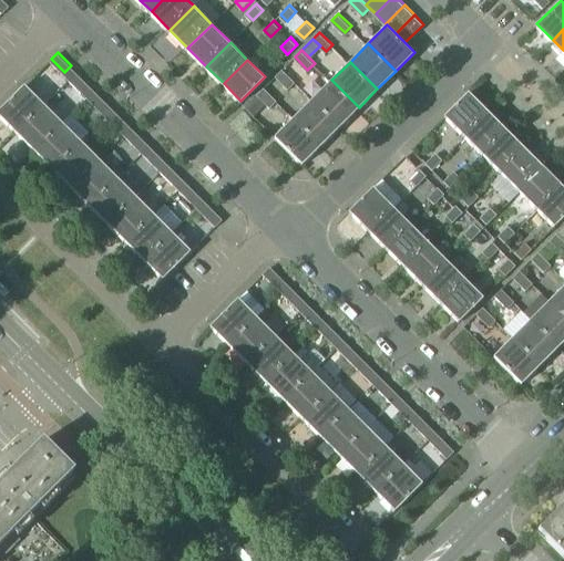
[(276,75),(289,89),(296,81),(284,69),(276,75)]
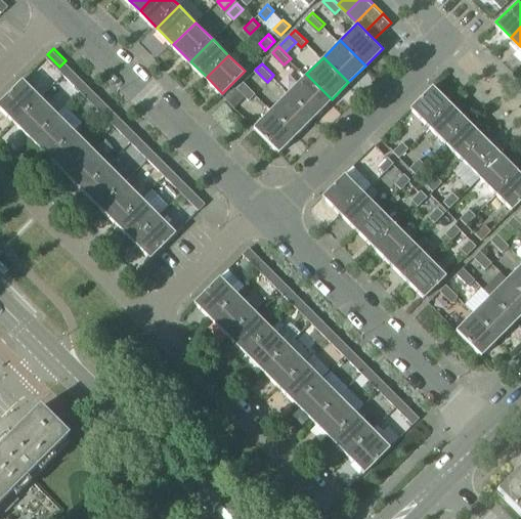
[(82,77),(70,65),(63,72),(76,84),(82,77)]
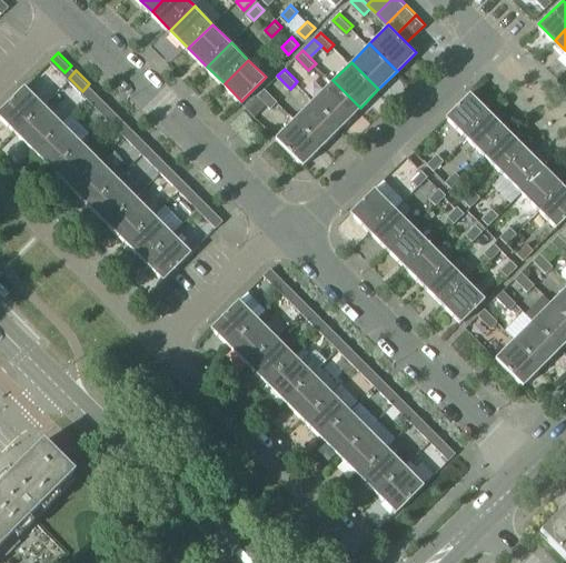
[(316,97),(314,99),(341,127),(360,108),(333,80),(327,86),(317,76),(307,87),(316,97)]
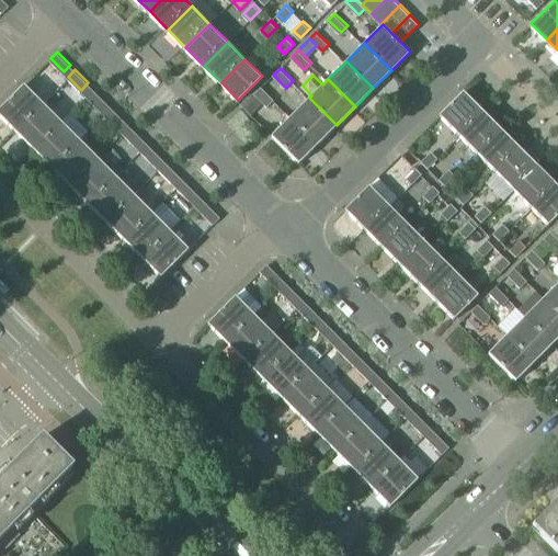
[(0,108),(0,112),(16,128),(44,101),(25,83),(0,108)]
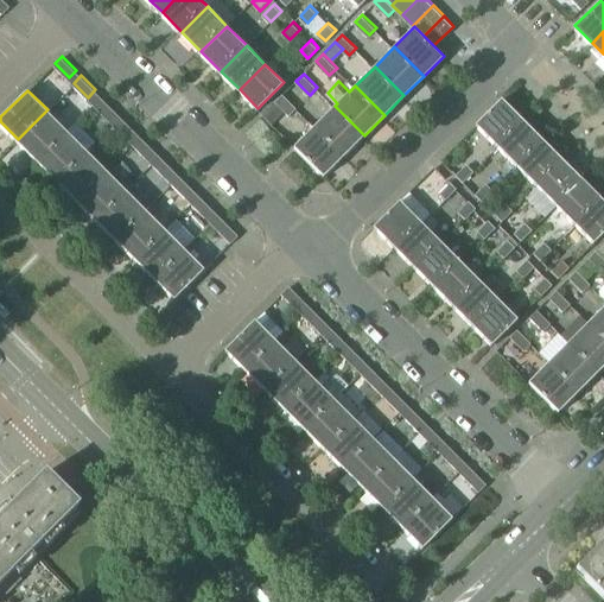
[(264,113),(274,122),(286,109),(291,114),(298,107),(284,93),(264,113)]
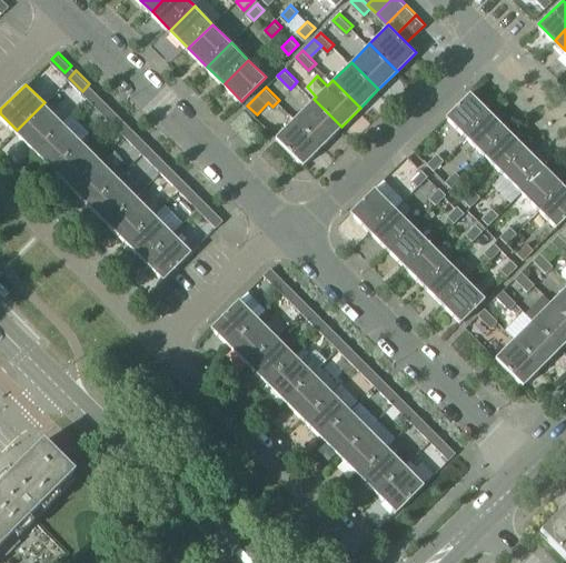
[(108,102),(95,89),(88,96),(101,109),(108,102)]
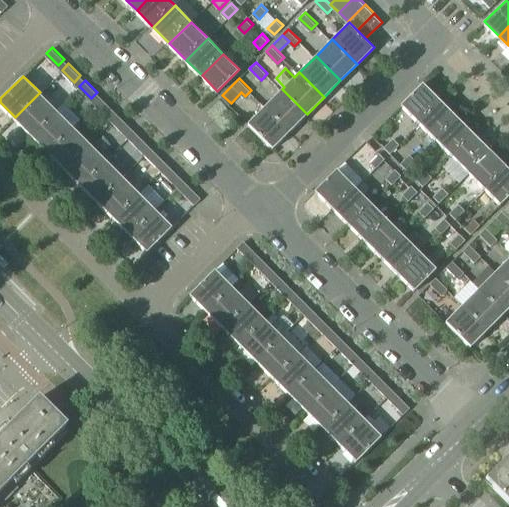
[(402,104),(421,122),(442,101),(423,82),(402,104)]
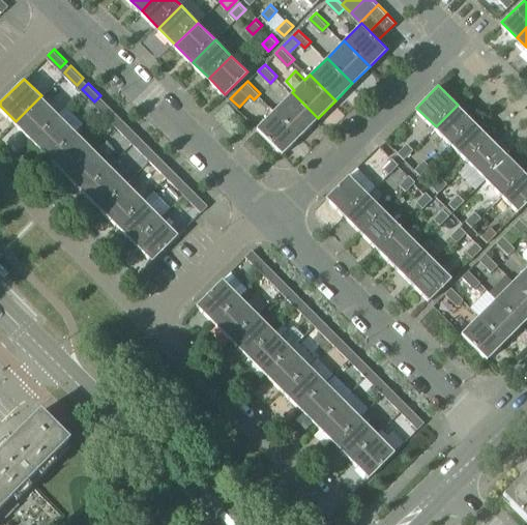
[(292,92),(275,109),(300,135),(318,118),(292,92)]
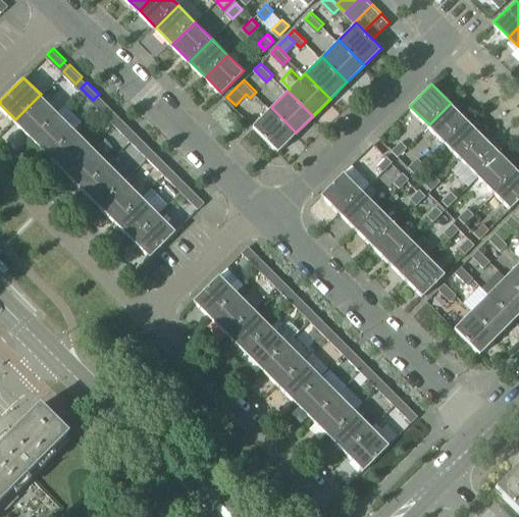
[(15,119),(33,137),(57,111),(41,94),(15,119)]
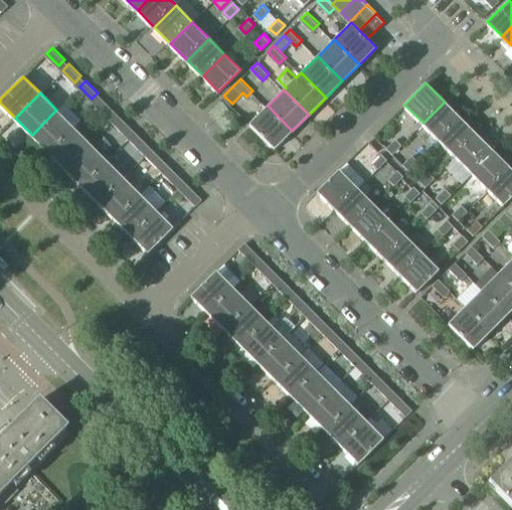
[(115,110),(103,98),(96,104),(108,116),(115,110)]
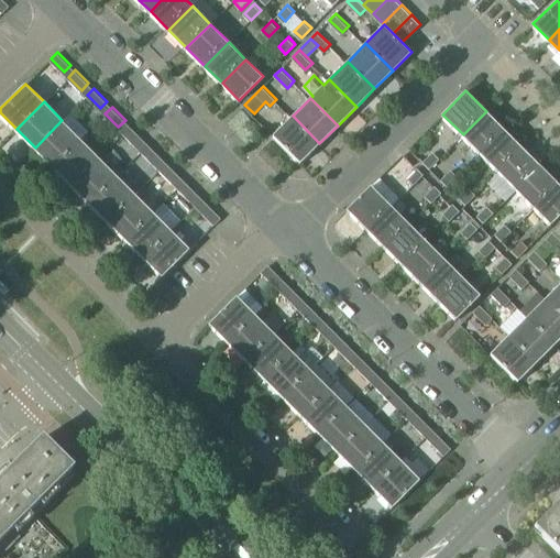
[(463,134),(481,153),(505,129),(486,111),(463,134)]
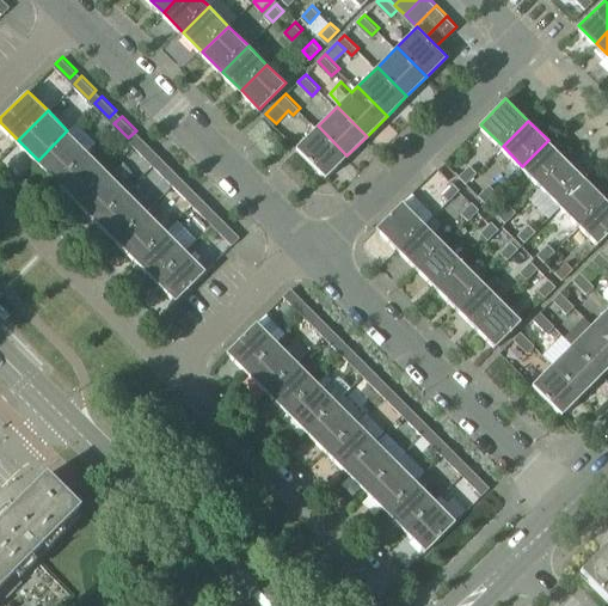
[(347,155),(318,126),(298,146),(327,176),(347,155)]
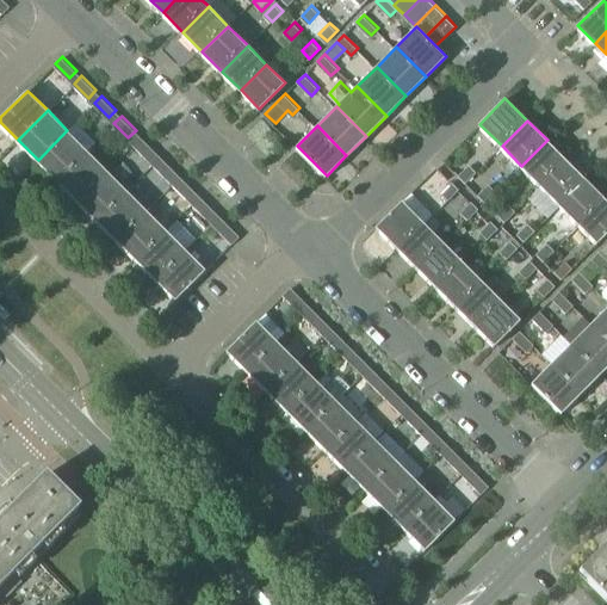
[(38,160),(57,180),(87,150),(67,130),(38,160)]
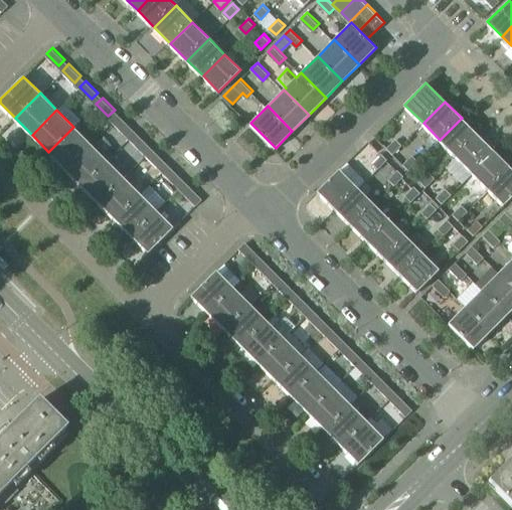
[(131,126),(119,114),(113,121),(125,132),(131,126)]
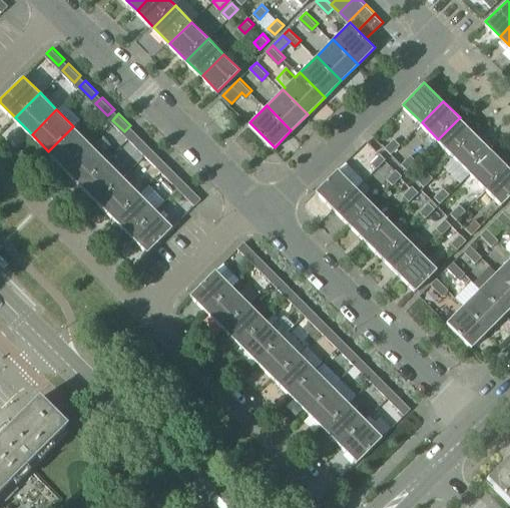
[(438,139),(455,155),(476,134),(460,117),(438,139)]
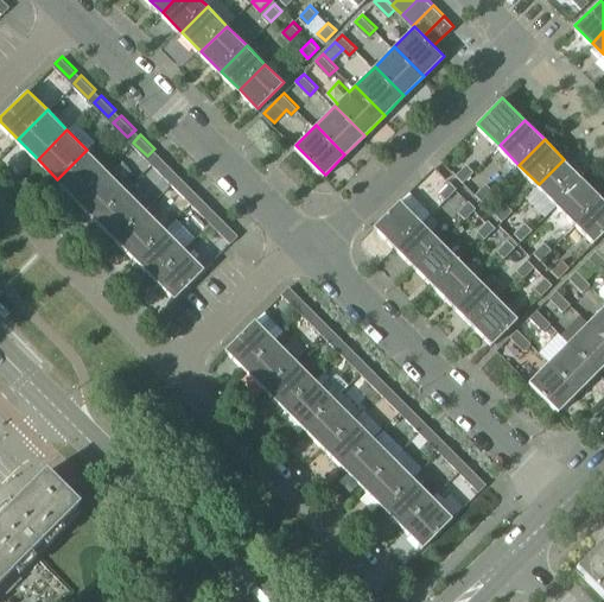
[(57,179),(77,198),(107,169),(87,150),(57,179)]
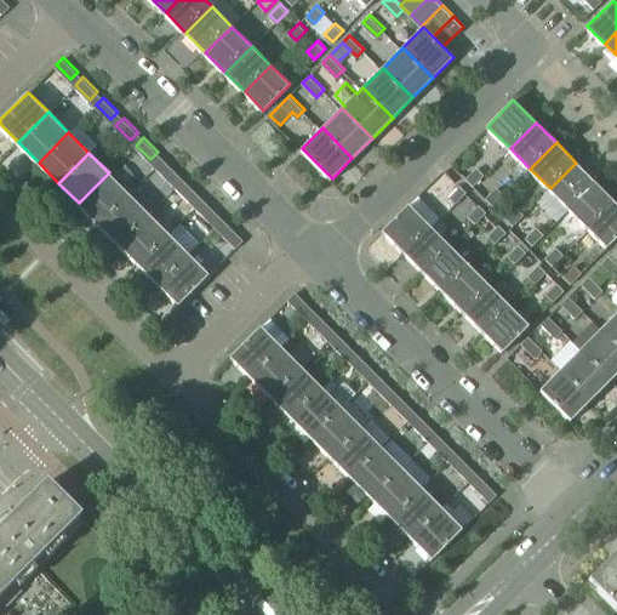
[(177,171),(164,158),(156,165),(170,180),(177,171)]
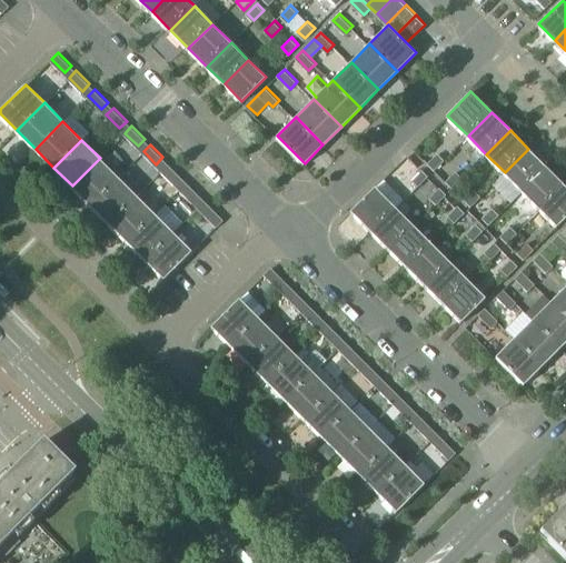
[(505,172),(523,191),(546,167),(528,149),(505,172)]
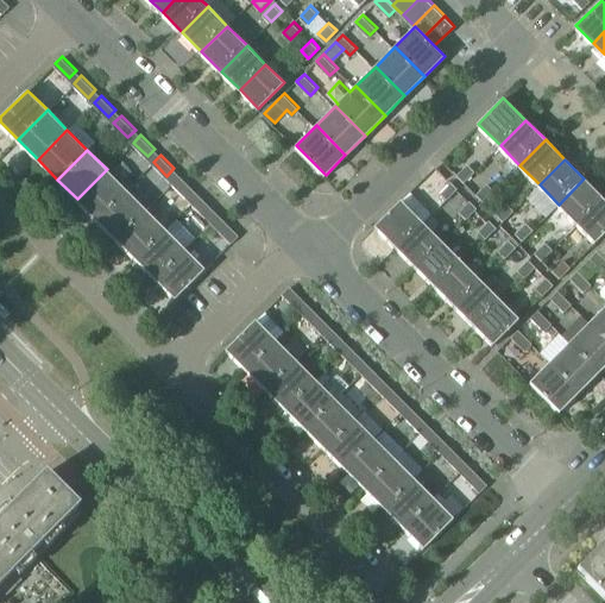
[(458,173),(465,181),(476,170),(468,163),(458,173)]
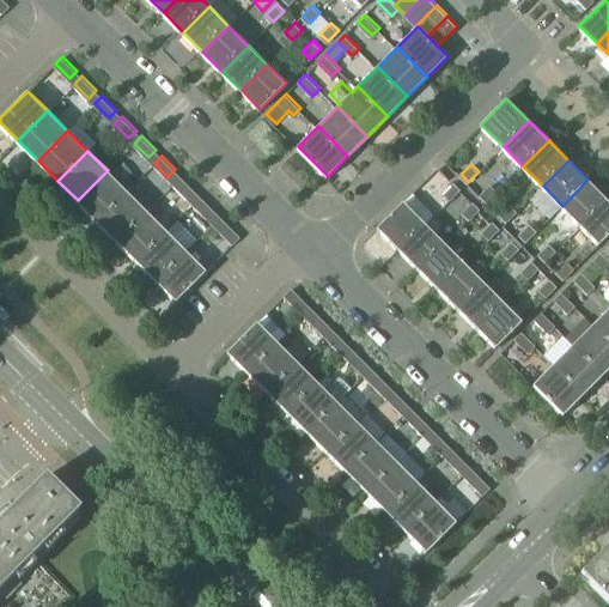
[(145,173),(154,182),(160,175),(151,165),(145,173)]
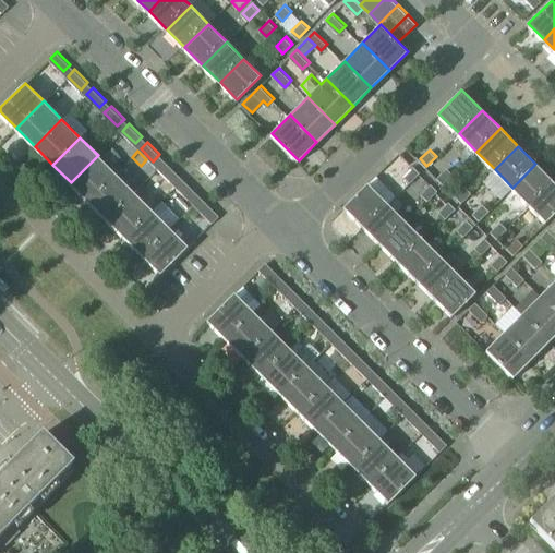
[(71,182),(88,201),(116,173),(98,155),(71,182)]
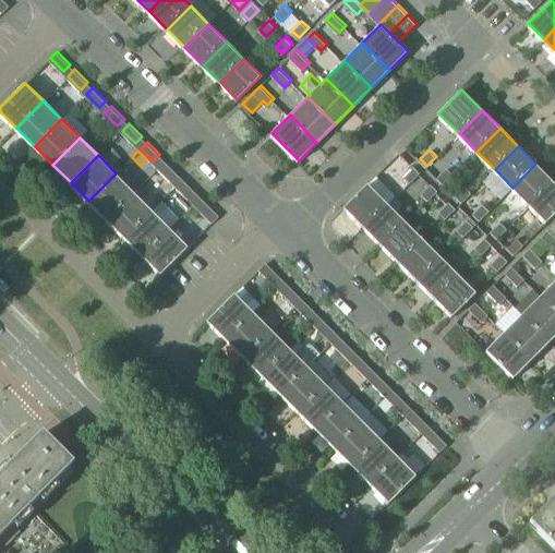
[(178,172),(165,159),(158,167),(171,180),(178,172)]
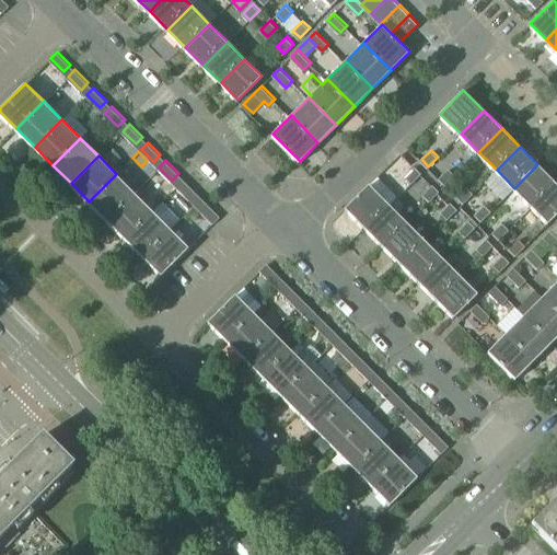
[(514,188),(533,206),(556,183),(537,164),(514,188)]
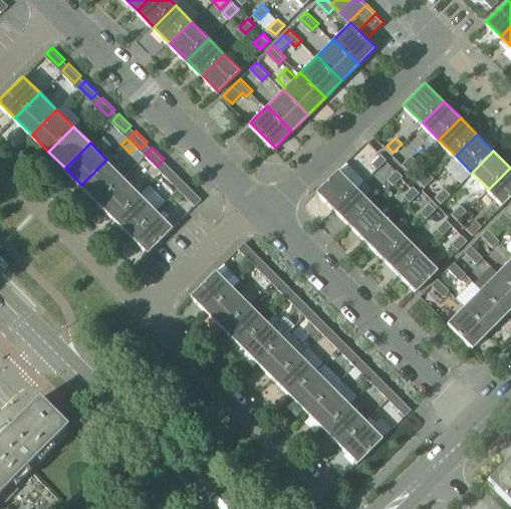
[(388,159),(380,152),(372,161),(378,167),(388,159)]
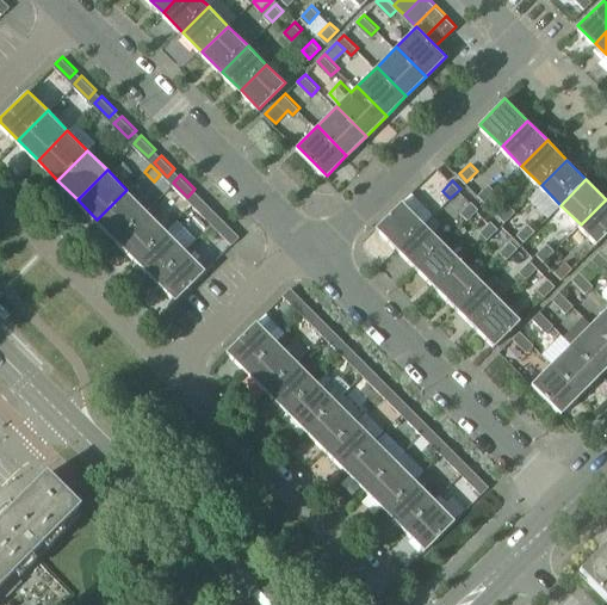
[(479,193),(487,201),(497,190),(490,183),(479,193)]
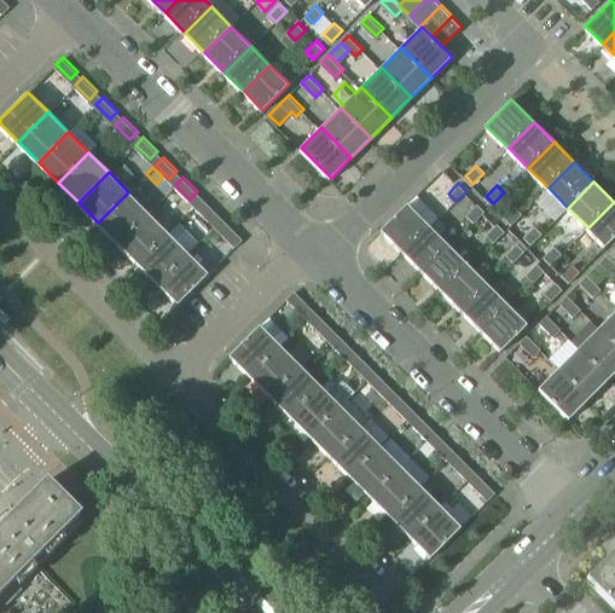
[(98,223),(119,242),(149,213),(128,192),(98,223)]
